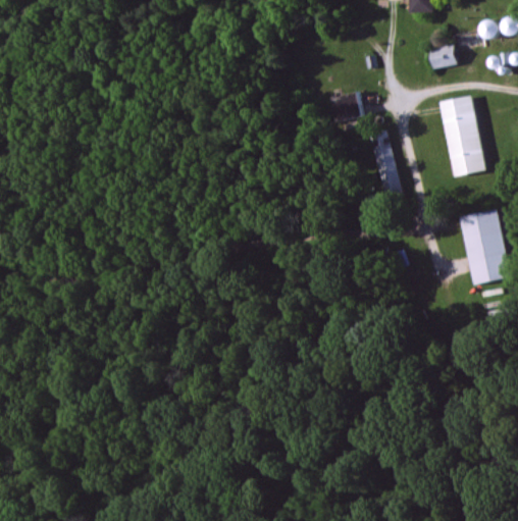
[(413,0),(414,15),(437,14),(436,0),(413,0)]
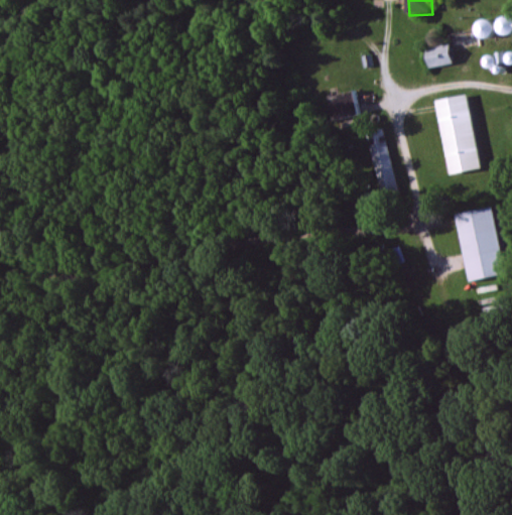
[(424,46),(450,42),(453,62),(428,67),(424,46)]
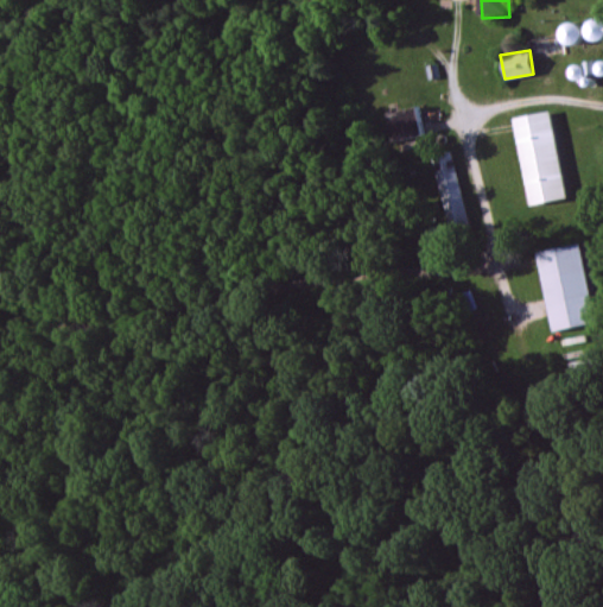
[(426,139),(420,111),(389,117),(394,145),(426,139)]
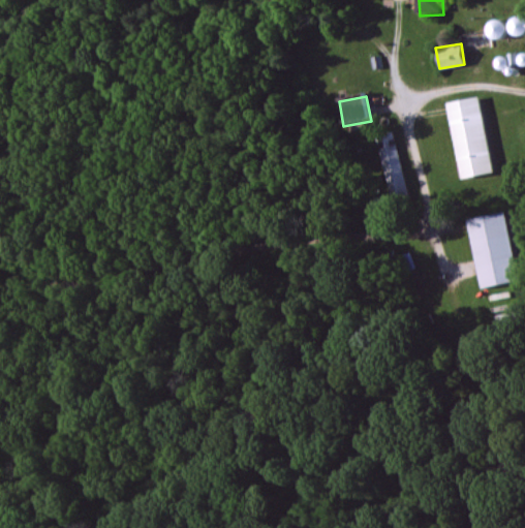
[(461,179),(444,103),(476,96),(493,172),(461,179)]
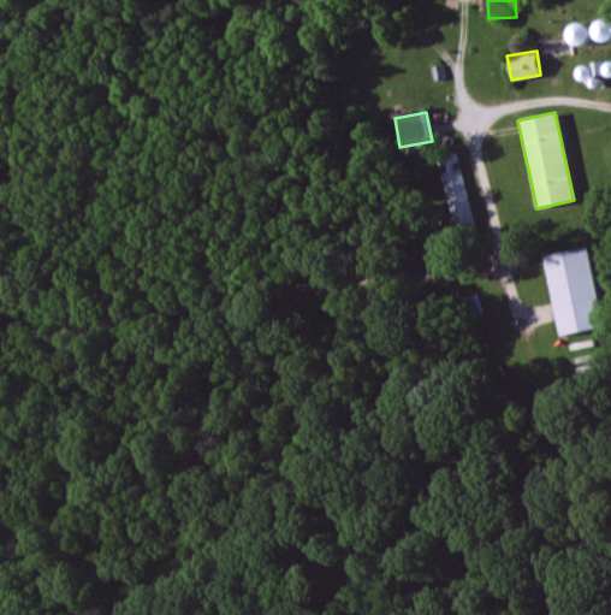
[(454,230),(438,173),(458,167),(474,224),(454,230)]
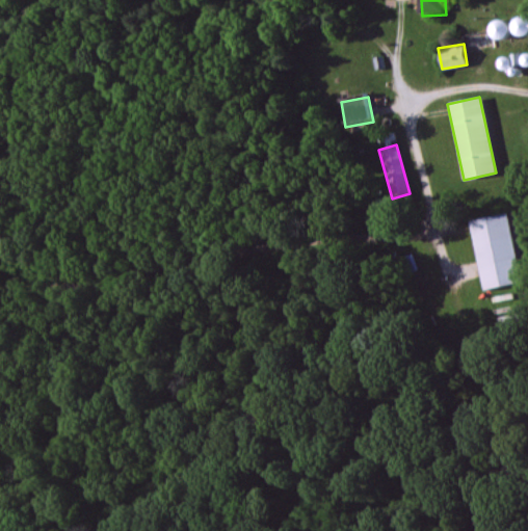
[(524,283),(481,292),(466,220),(507,211),(524,283)]
